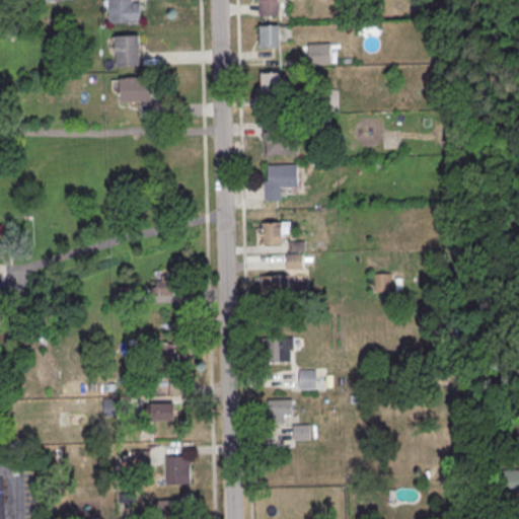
[(110,0),(133,0),(133,3),(141,3),(142,23),(110,23),(110,0)]
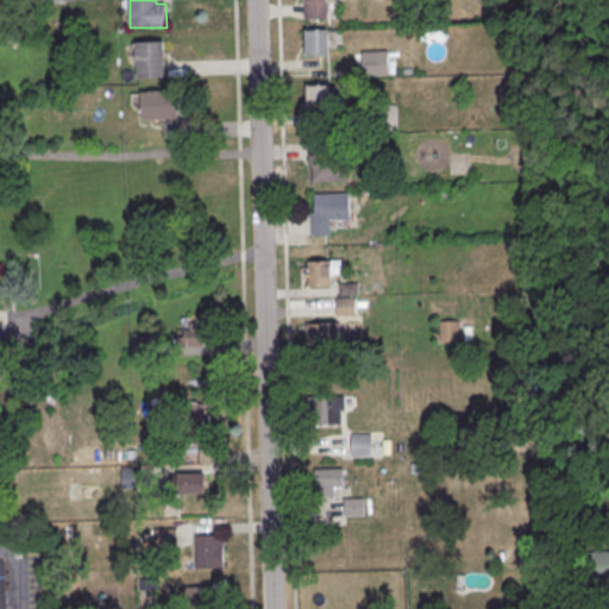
[(305,0),(327,0),(328,19),(306,19),(305,0)]
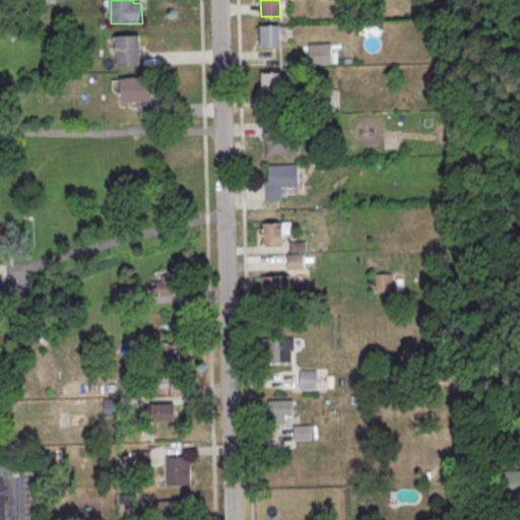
[(262,25),(281,25),(282,47),(262,48),(262,25)]
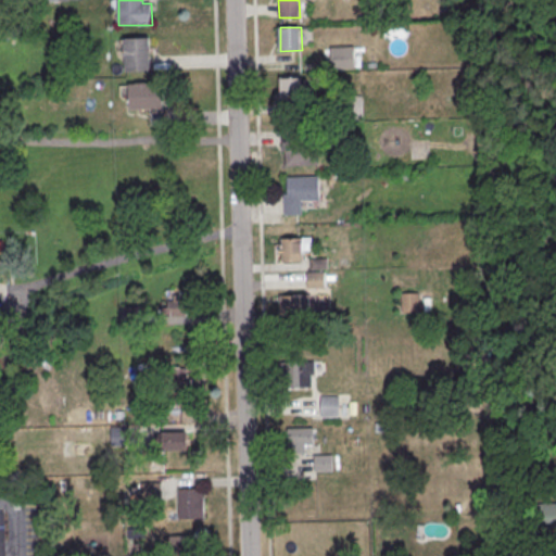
[(126,39),(151,38),(152,71),(127,72),(126,39)]
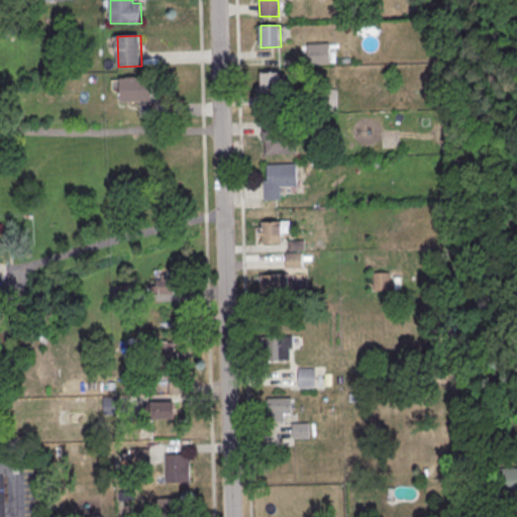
[(308,44),(329,43),(330,64),(309,65),(308,44)]
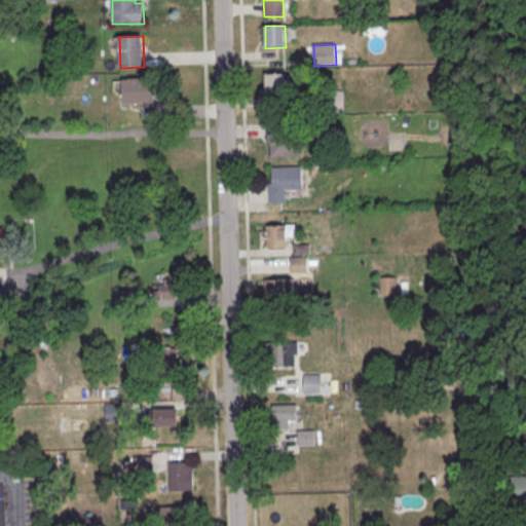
[(265,73),(285,73),(286,95),(265,96),(265,73)]
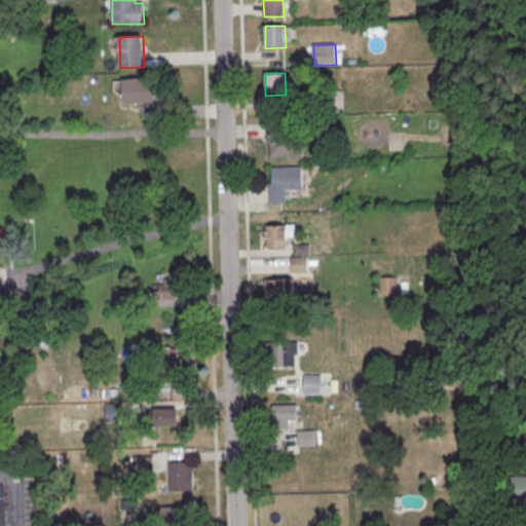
[(124,80),(155,78),(156,103),(125,104),(124,80)]
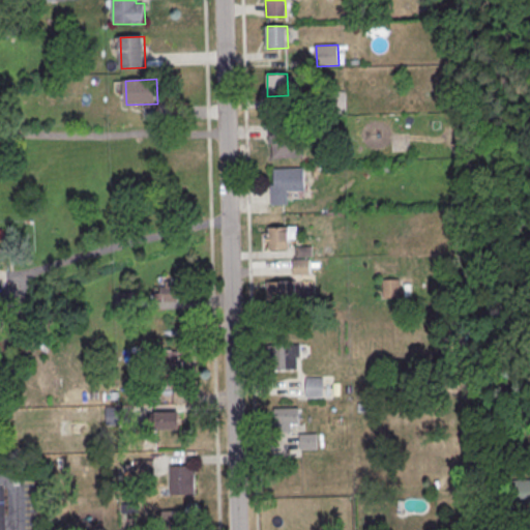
[(322,93),(345,92),(345,114),(323,114),(322,93)]
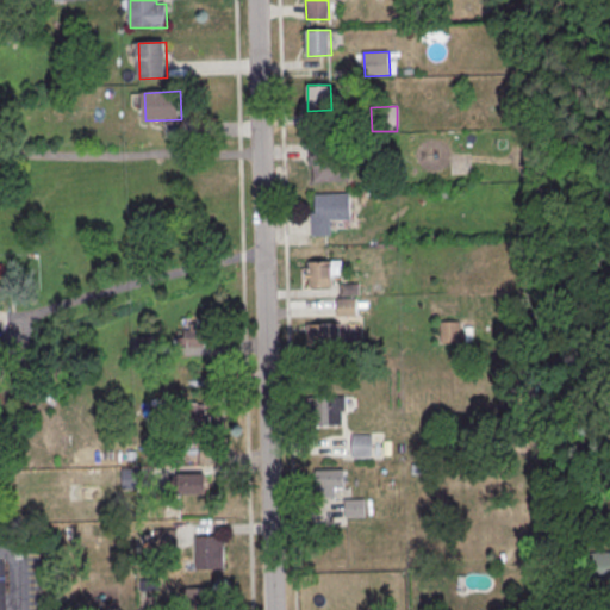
[(307,141),(331,139),(332,155),(349,155),(350,181),(313,182),(312,167),(309,167),(307,141)]
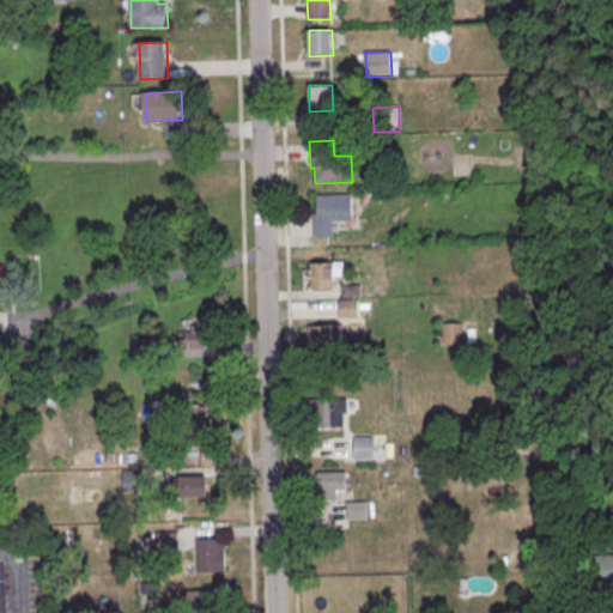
[(317,196),(352,195),(352,220),(333,222),(333,237),(314,237),(313,213),(317,213),(317,196)]
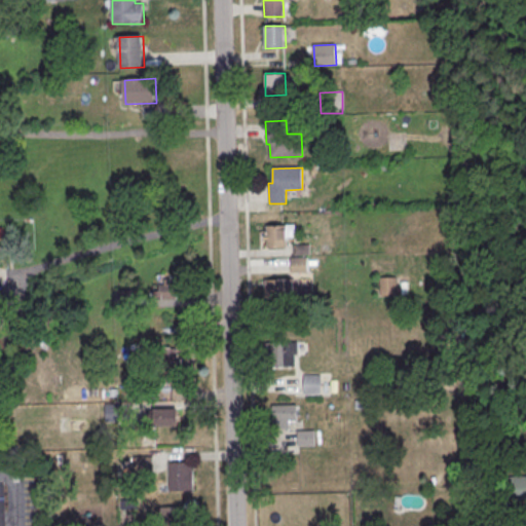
[(286,225),(287,248),(265,248),(264,226),(286,225)]
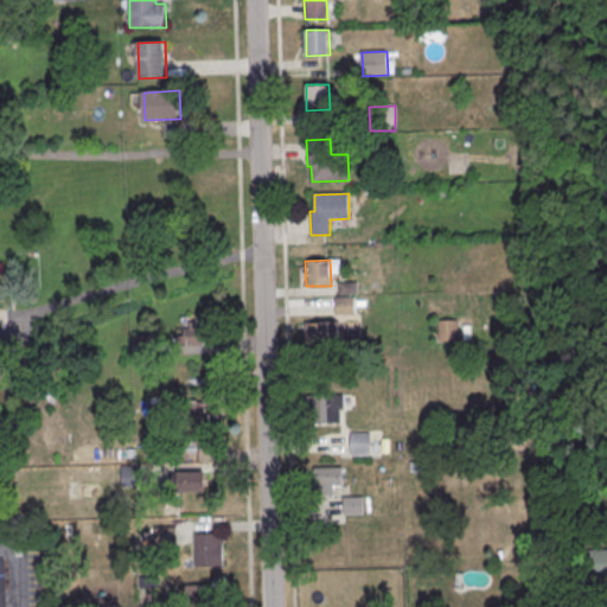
[(338,283),(358,282),(358,294),(339,295),(338,283)]
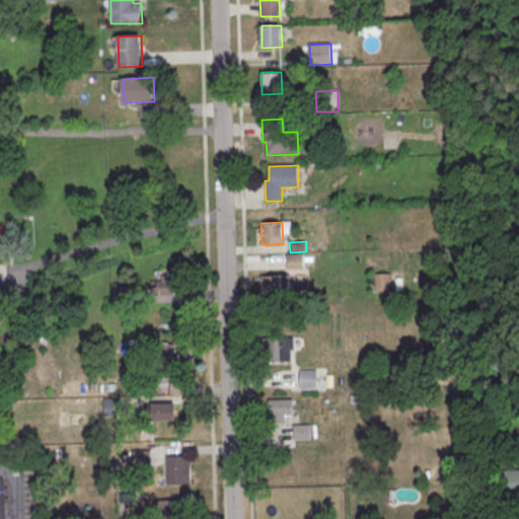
[(287,254),(303,254),(304,270),(287,270),(287,254)]
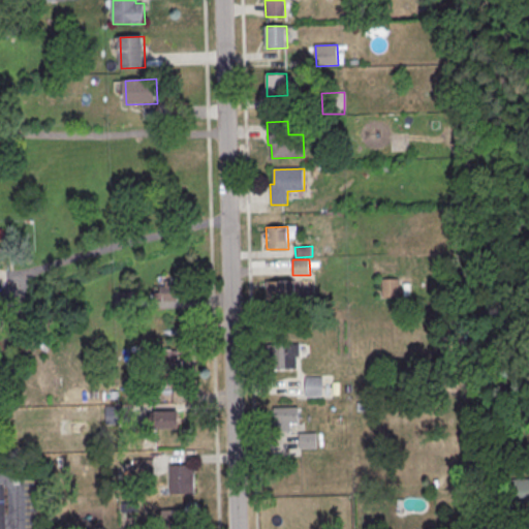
[(382,279),(399,279),(400,298),(382,298),(382,279)]
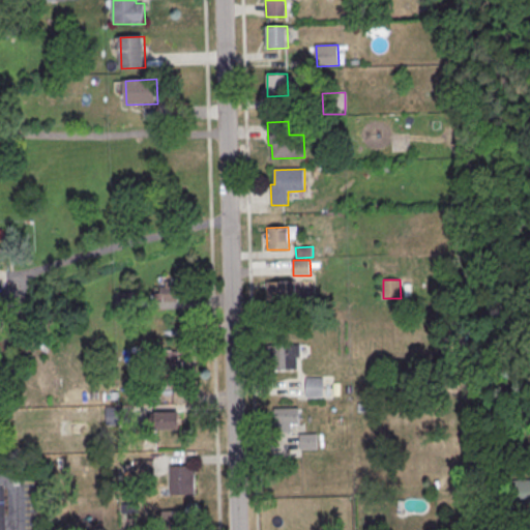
[(266,283),(295,282),(296,299),(267,299),(266,283)]
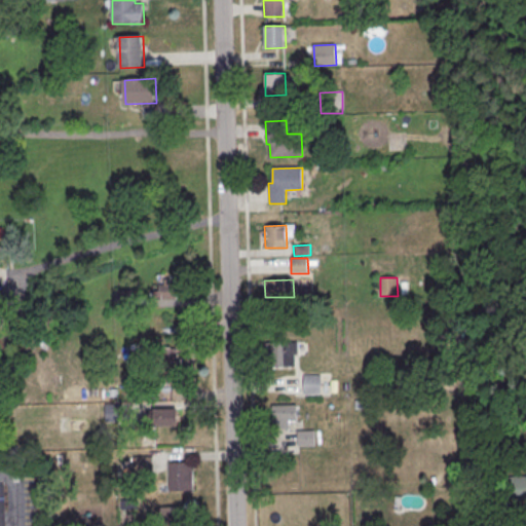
[(161,283),(161,309),(190,309),(190,283),(161,283)]
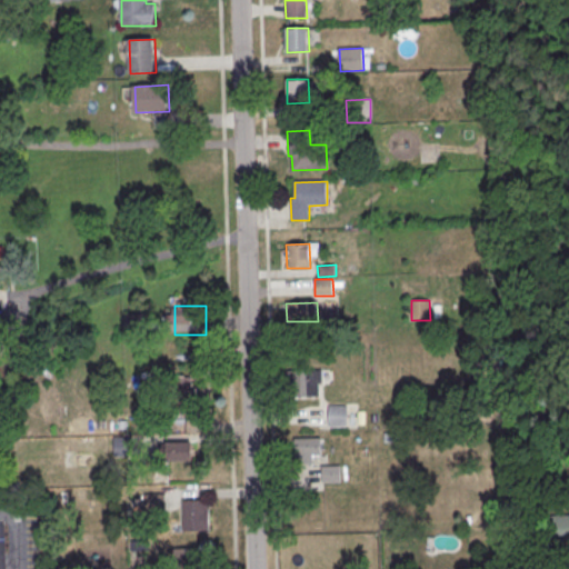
[(137,329),(137,315),(127,315),(127,329),(137,329)]
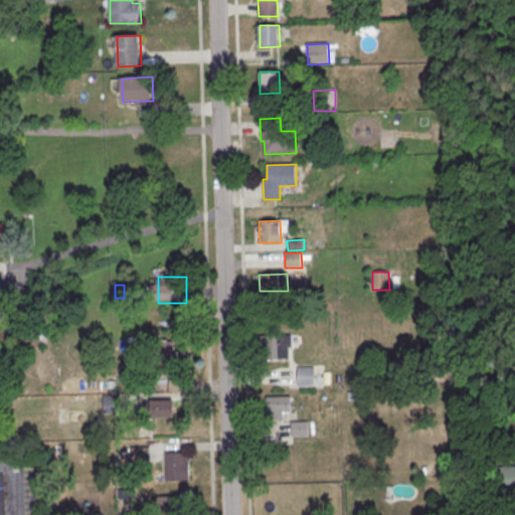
[(181,339),(183,322),(165,321),(164,338),(181,339)]
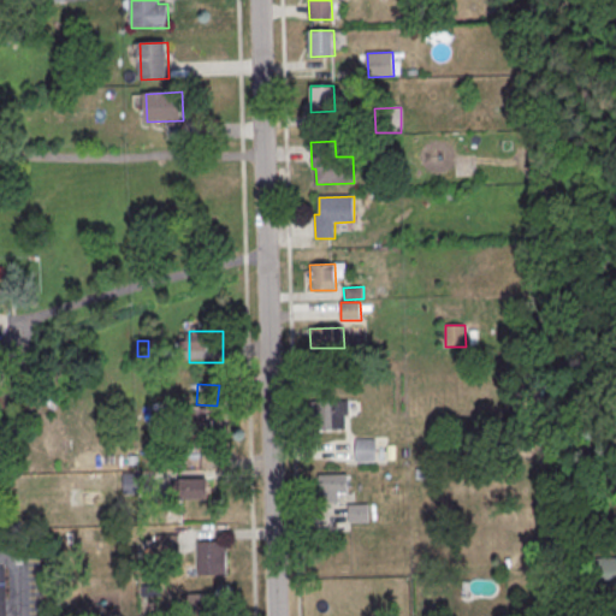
[(311,402),(349,401),(349,416),(344,416),(345,428),(312,431),(311,402)]
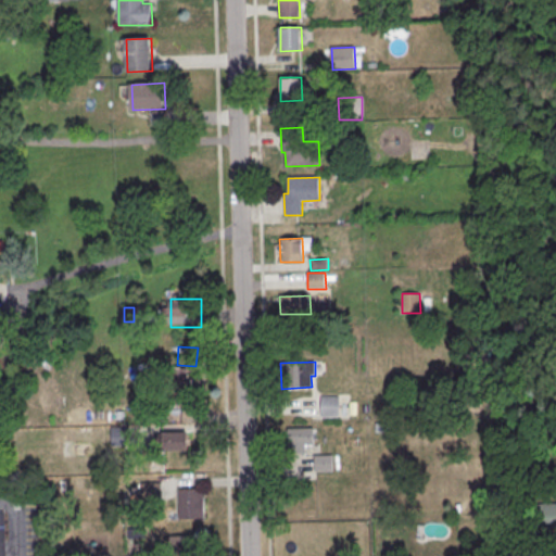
[(321,397),(340,397),(339,417),(321,417),(321,397)]
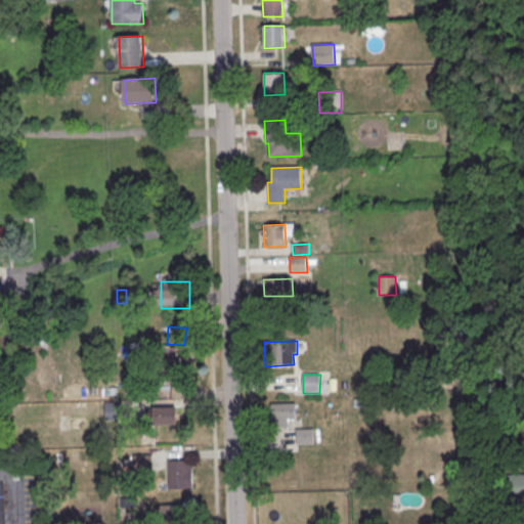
[(271,403),(296,402),(297,419),(288,420),(288,427),(267,428),(267,419),(272,419),(271,403)]
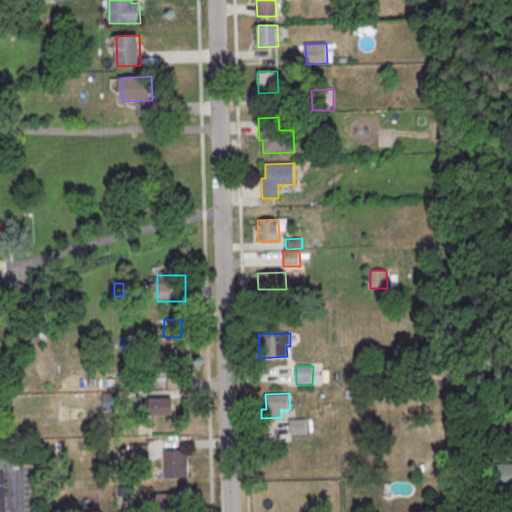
[(101,394),(120,394),(120,411),(102,412),(101,394)]
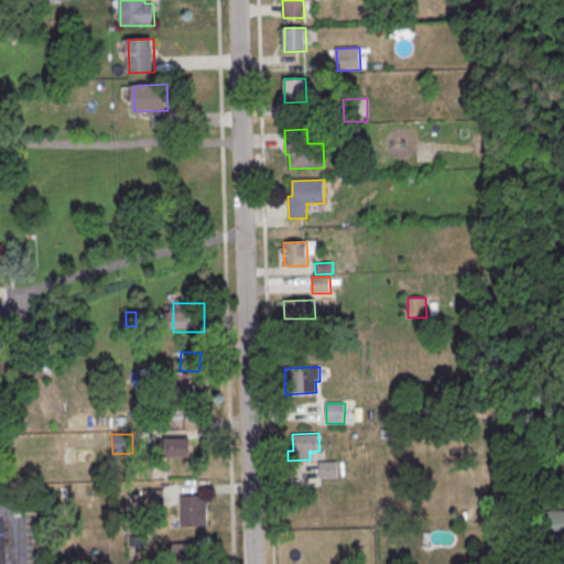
[(165,440),(191,438),(191,458),(165,458),(165,440)]
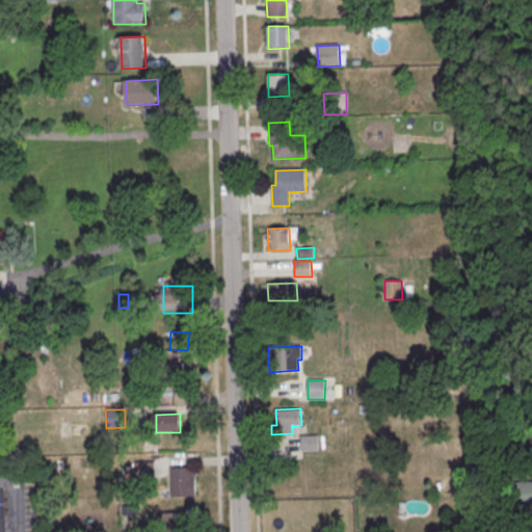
[(300,435),(318,435),(319,451),(301,451),(300,435)]
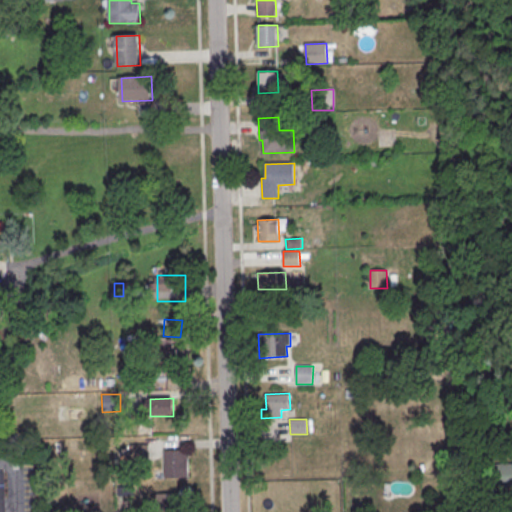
[(131,445),(150,445),(150,462),(131,463),(131,445)]
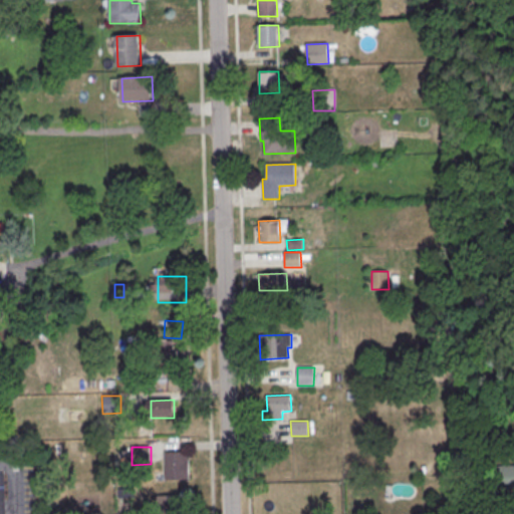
[(166,452),(188,452),(188,460),(190,460),(190,481),(166,481),(166,452)]
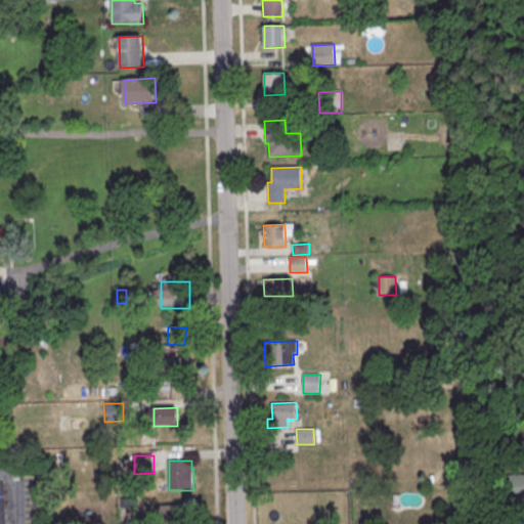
[(505,475),(523,474),(523,498),(506,499),(505,475)]
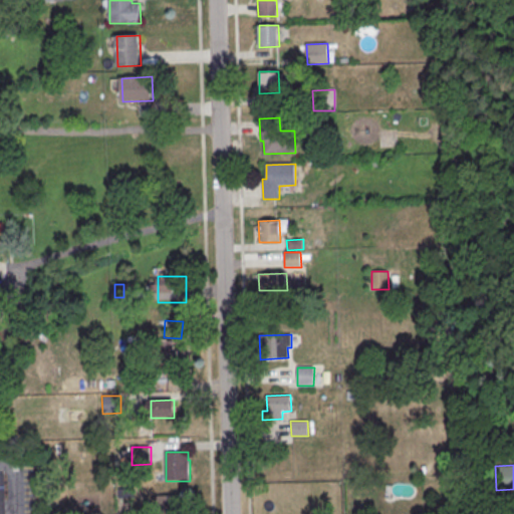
[(158,513),(158,497),(177,496),(177,513),(158,513)]
